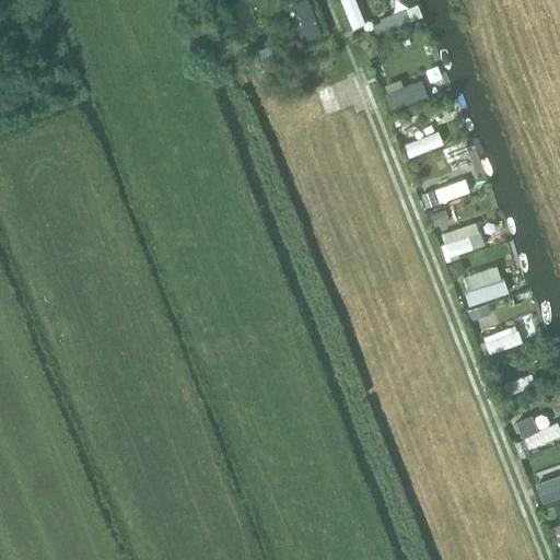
[(307,0),(292,0),(308,45),(322,41),(307,0)]
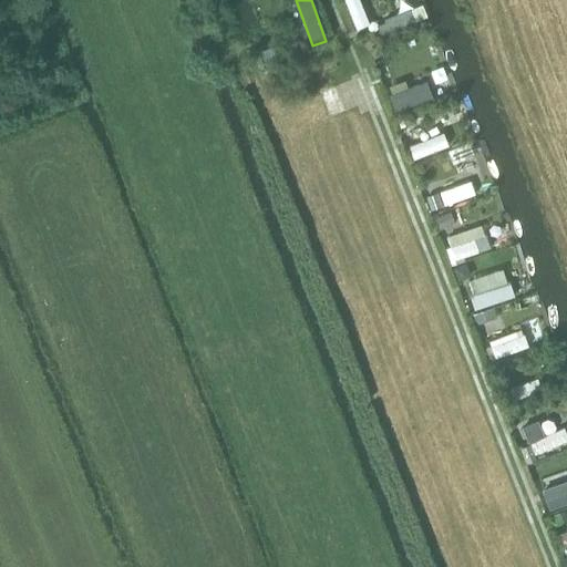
[(418,6),(371,22),(375,35),(422,19),(418,6)]
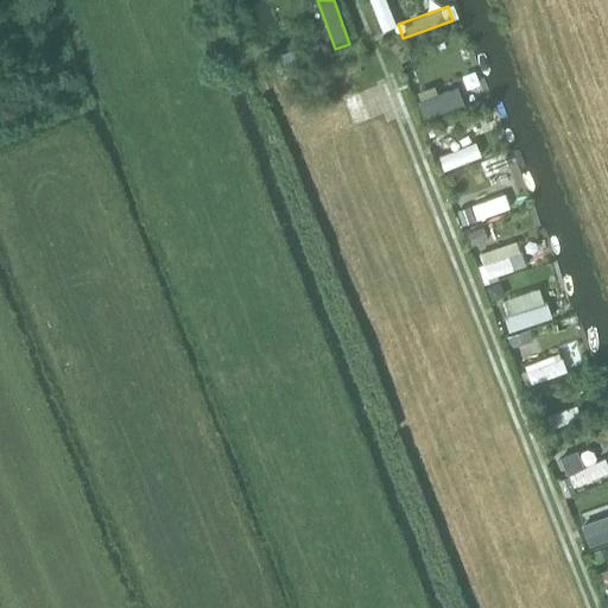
[(464,109),(457,89),(417,103),(424,124),(464,109)]
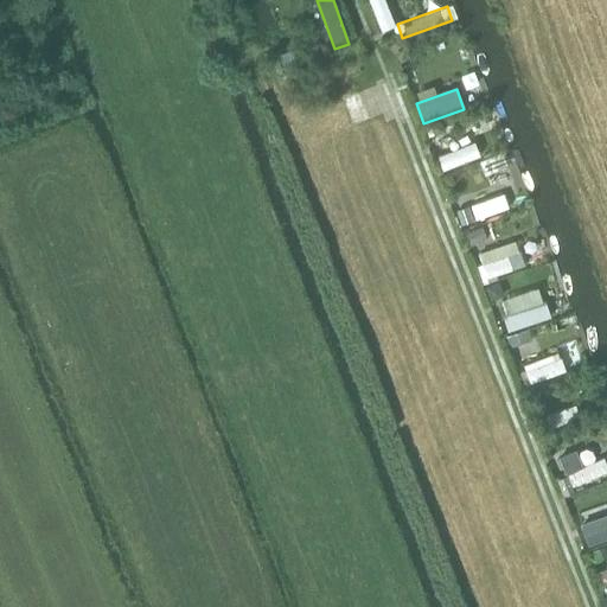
[(474,145),(438,157),(442,172),(479,159),(474,145)]
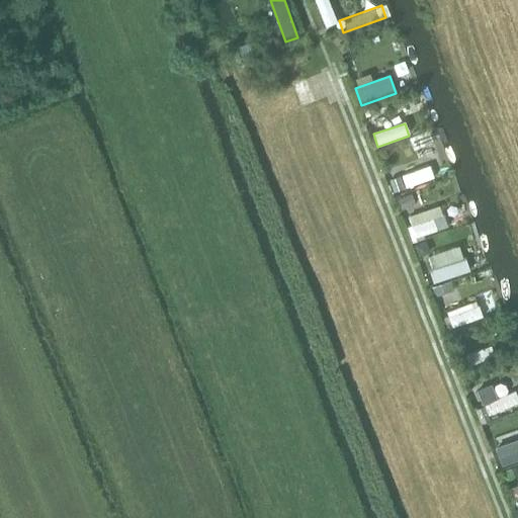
[(430,166),(402,176),(407,191),(436,181),(430,166)]
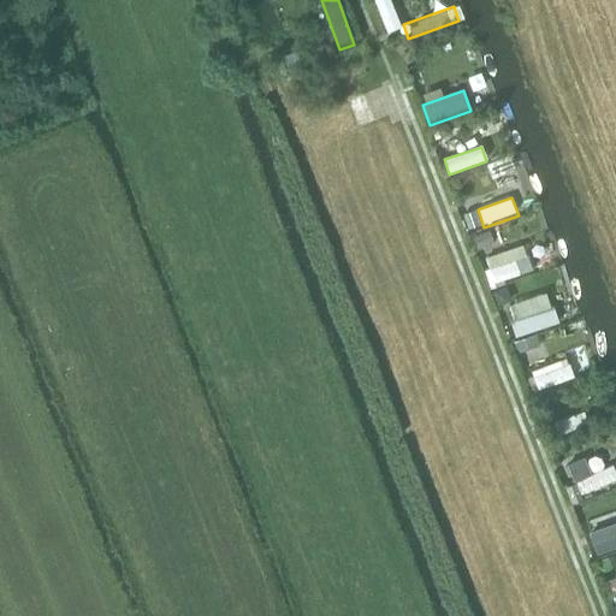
[(523,247),(487,260),(495,283),(532,270),(523,247)]
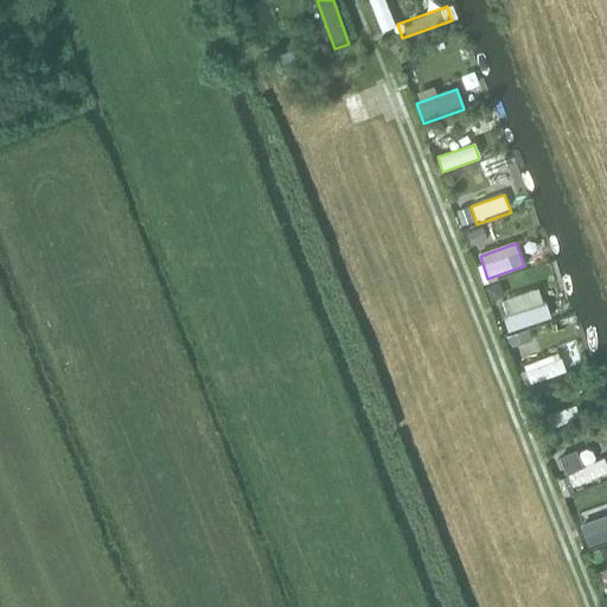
[(540,289),(503,302),(509,321),(545,308),(540,289)]
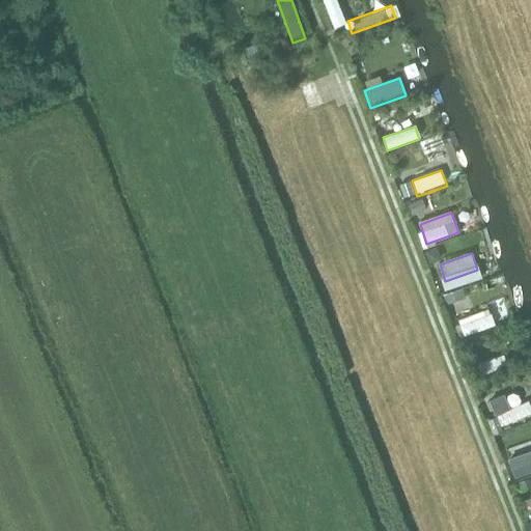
[(488,310),(459,320),(466,337),(495,327),(488,310)]
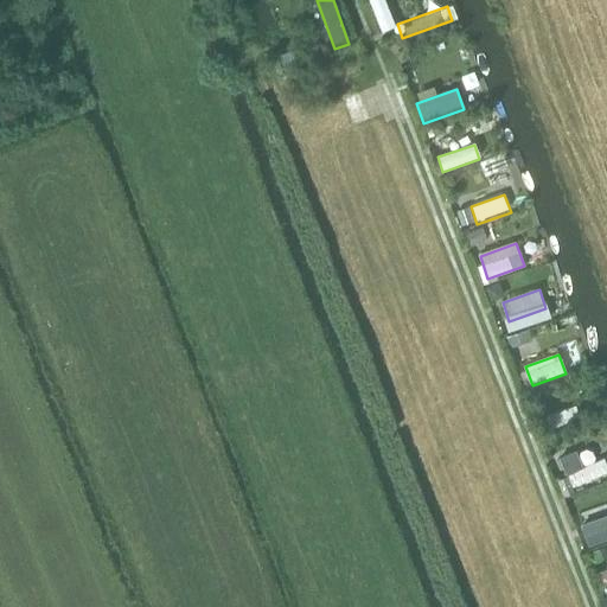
[(575,407),(542,419),(547,432),(580,421),(575,407)]
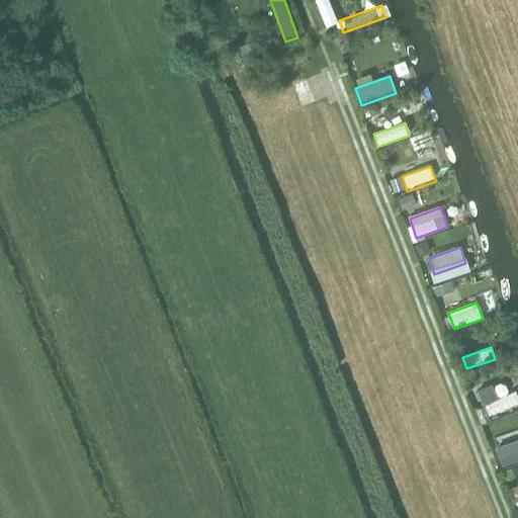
[(497,398),(491,385),(479,391),(484,404),(497,398)]
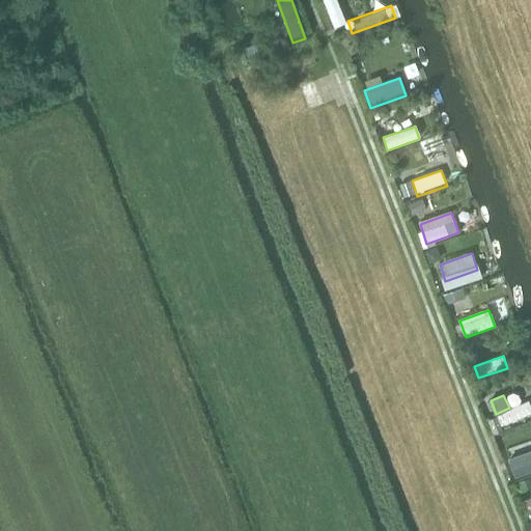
[(496,415),(500,426),(530,415),(530,410),(529,402),(496,415)]
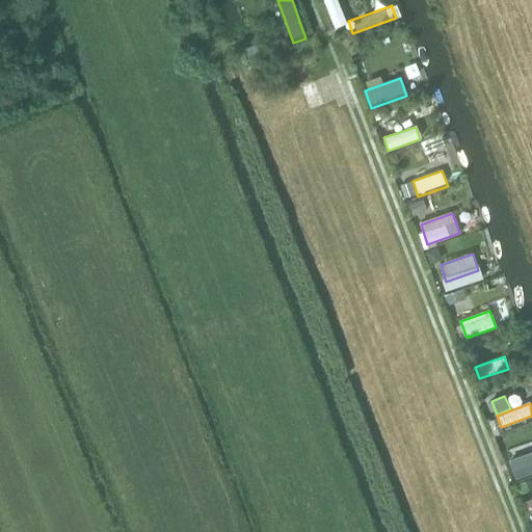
[(531,448),(509,456),(516,478),(531,472),(531,448)]
